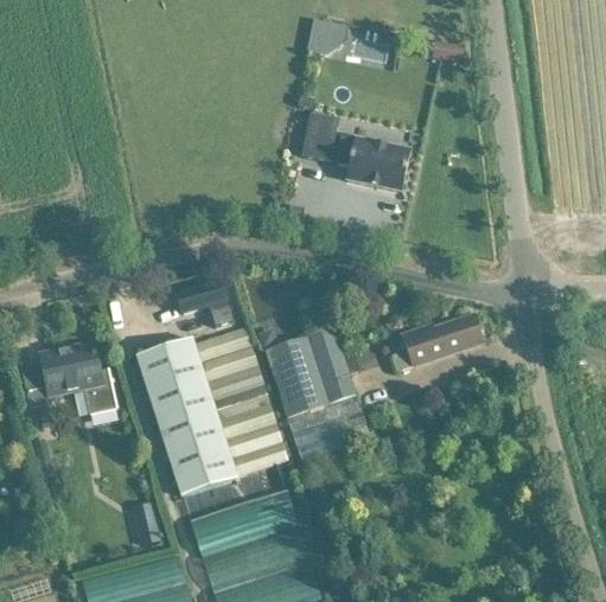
[(312,17),(305,50),(324,53),(340,43),(345,24),(312,17)]
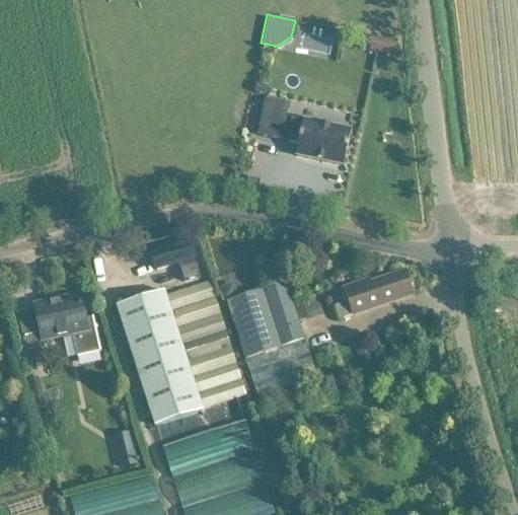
[(371,33),(369,48),(394,52),(396,38),(371,33)]
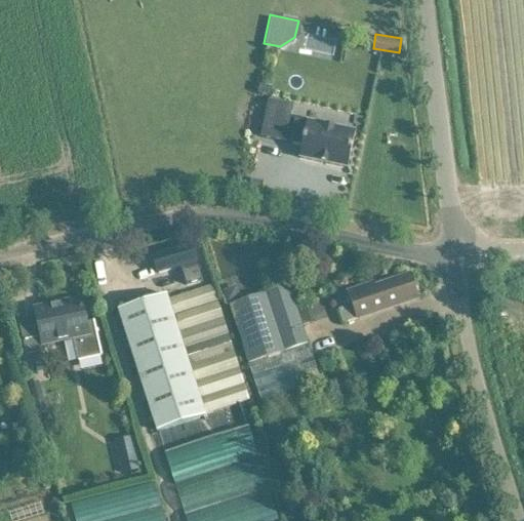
[(258,82),(256,91),(269,93),(271,85),(258,82)]
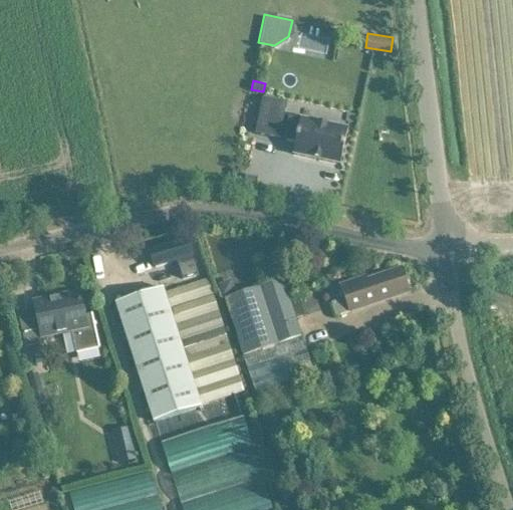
[(262,95),(255,132),(278,137),(286,100),(262,95)]
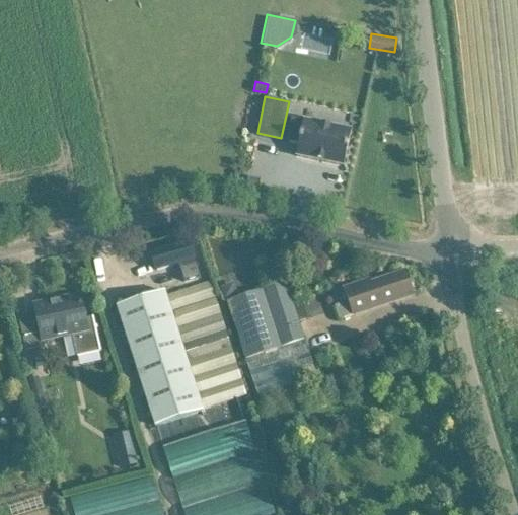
[(291,116),(286,139),(298,141),(295,153),(343,163),(351,128),(303,118),(291,116)]
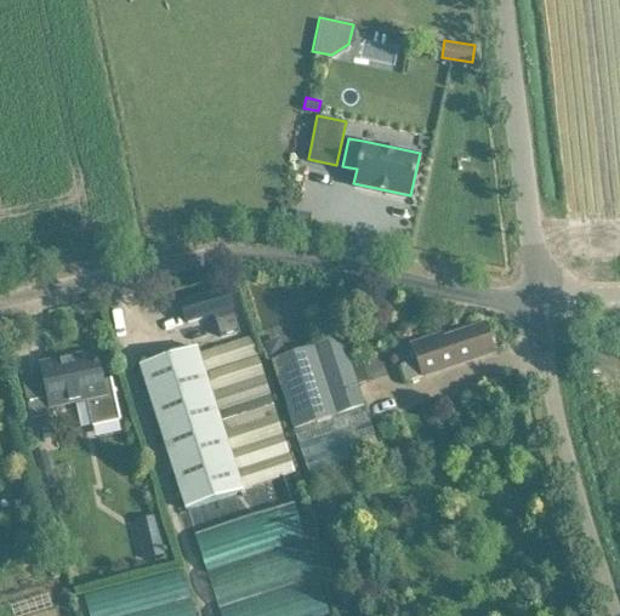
[(296,209),(294,218),(306,221),(307,211),(296,209)]
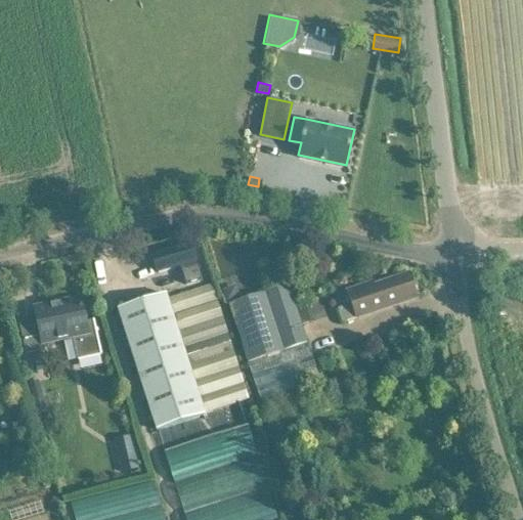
[(191,242),(151,254),(157,270),(179,264),(185,283),(202,277),(191,242)]
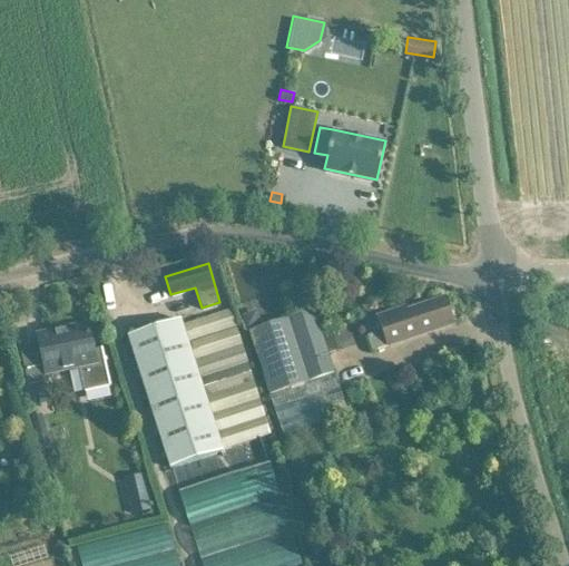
[(234,289),(235,275),(219,274),(218,288),(234,289)]
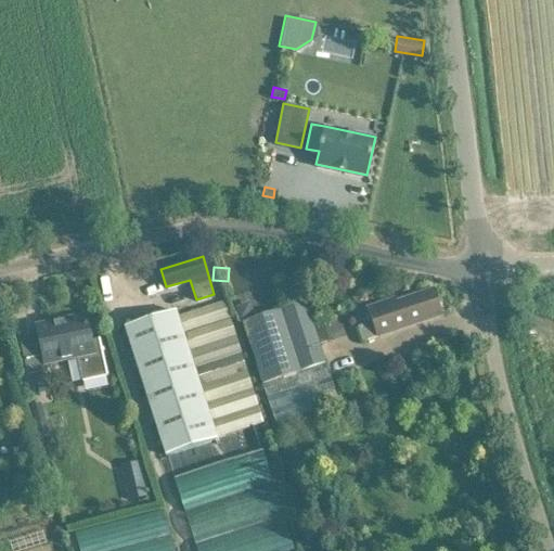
[(372,320),(357,325),(362,340),(440,314),(432,289),(385,305),(384,300),(368,306),(372,320)]
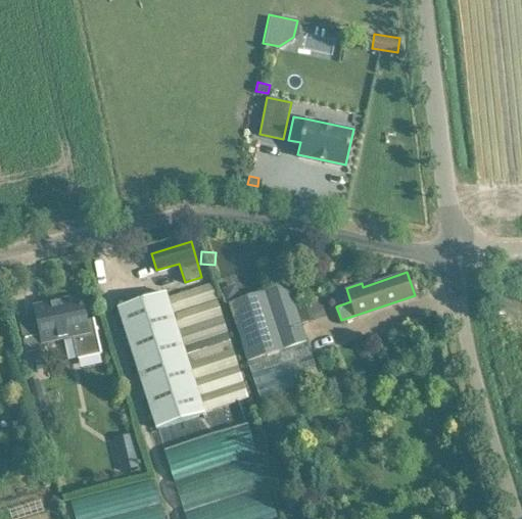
[(247,395),(218,301),(210,282),(167,296),(165,294),(119,309),(156,426),(247,395)]
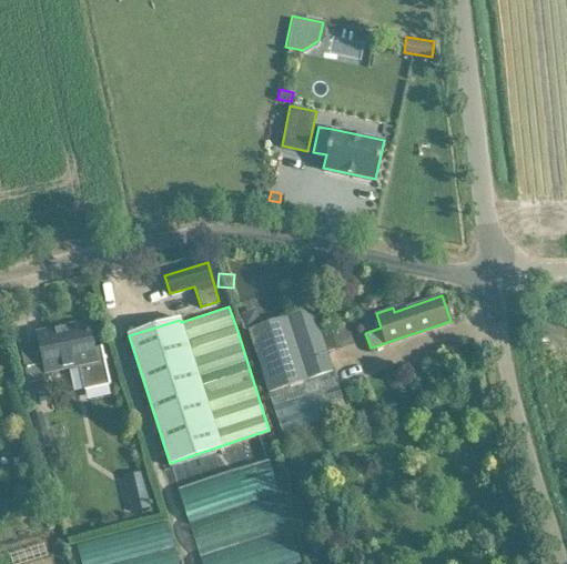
[(256,308),(241,312),(246,326),(261,322),(256,308)]
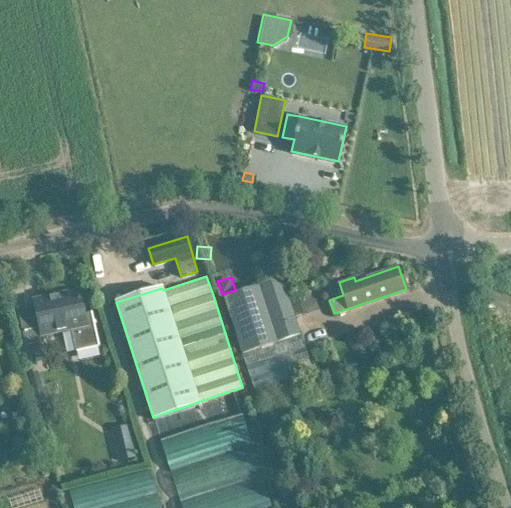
[(312,371),(300,333),(281,277),(224,295),(255,389),(312,371)]
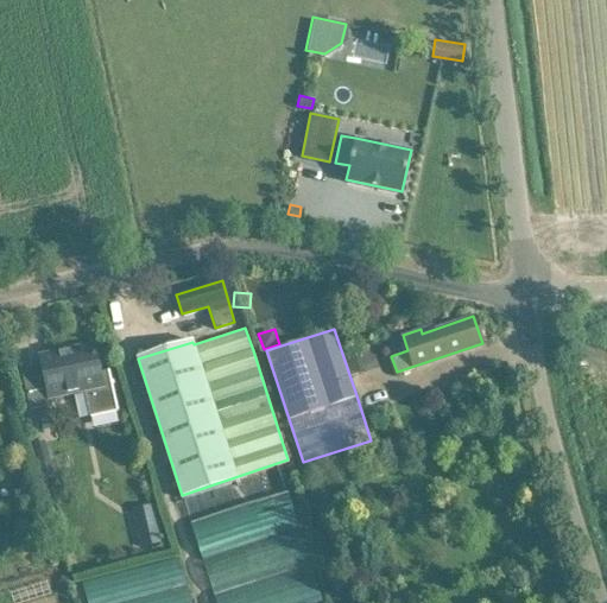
[(108,369),(99,372),(93,343),(39,355),(40,363),(20,367),(25,391),(29,407),(51,402),(50,397),(84,389),(89,414),(117,408),(108,369)]
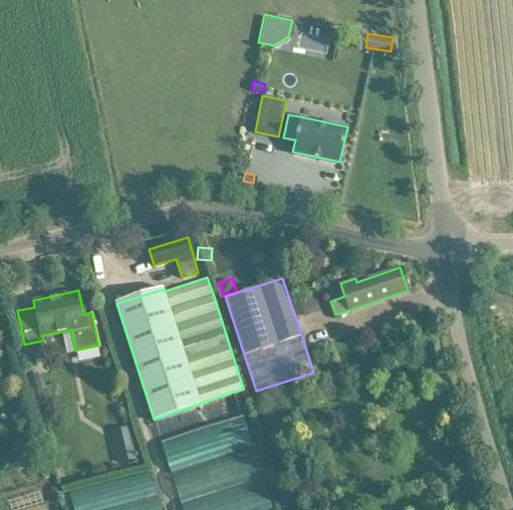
[(10,390),(0,393),(4,404),(13,401),(10,390)]
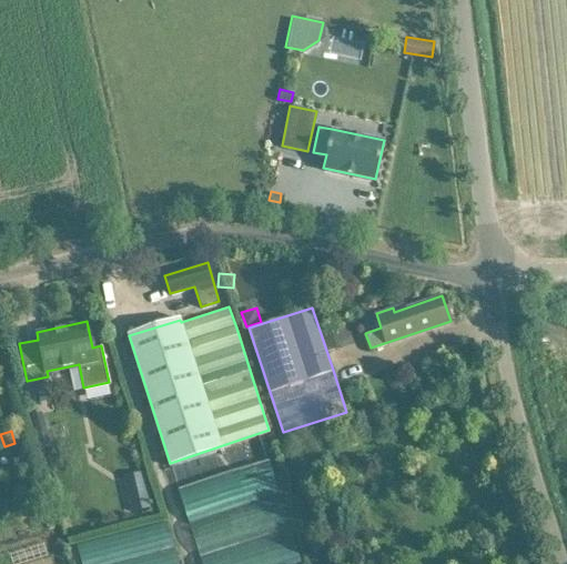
[(145,487),(128,492),(131,510),(150,505),(145,487)]
